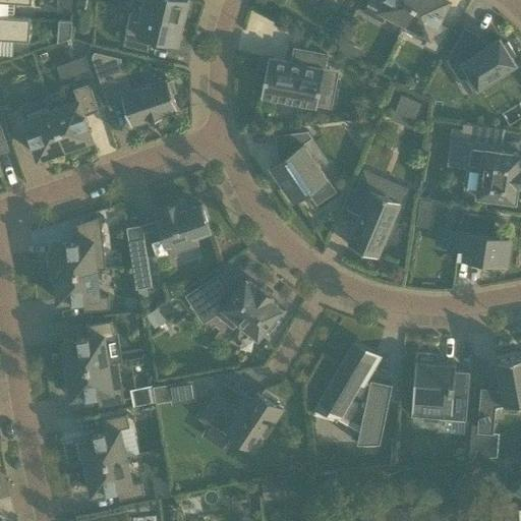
[(145,0),(142,11),(182,20),(187,0),(145,0)]
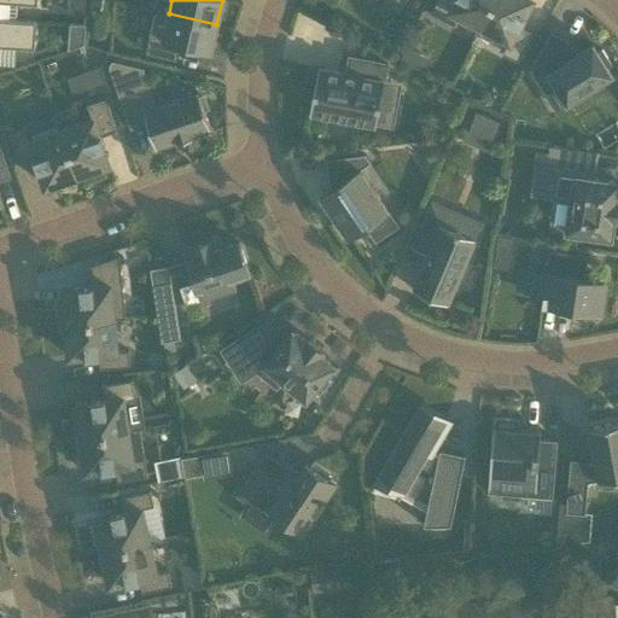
[(462,17),(479,25),(493,0),(437,0),(430,15),(454,27),(462,17)]
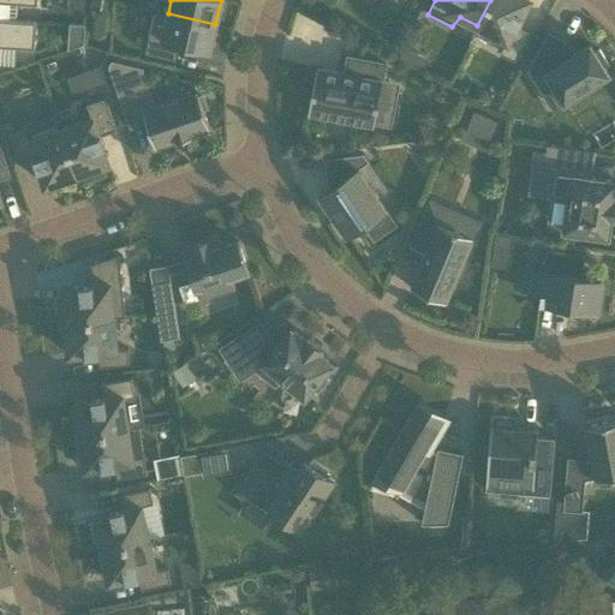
[(490,0),(477,25),(506,41),(500,52),(515,60),(530,33),(518,25),(524,15),(521,15),(529,0),(490,0)]
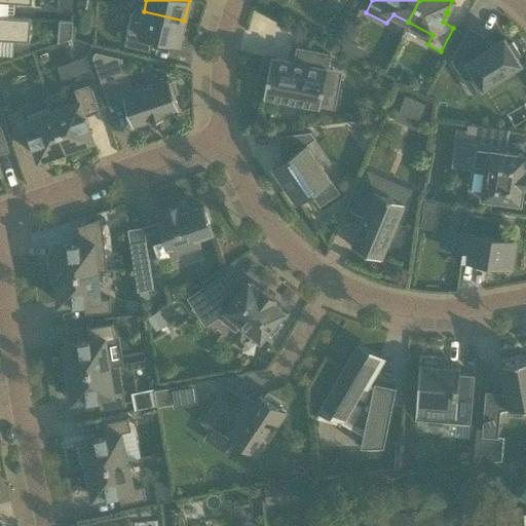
[(179,43),(184,21),(144,11),(133,9),(124,45),(150,51),(153,37),(179,43)]
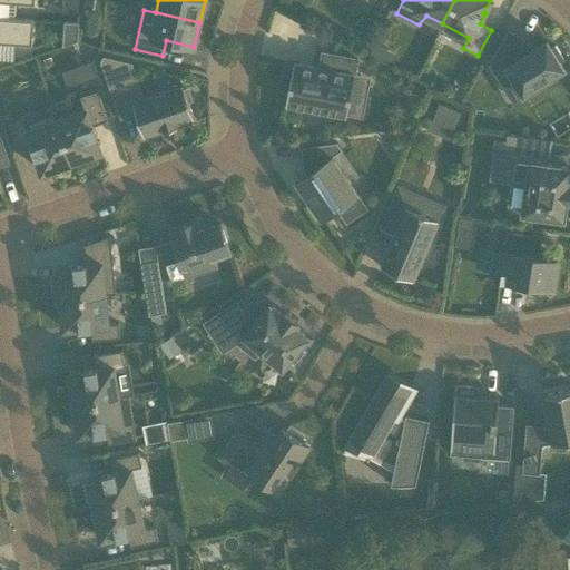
[(0,45),(30,47),(32,21),(0,19),(0,45)]
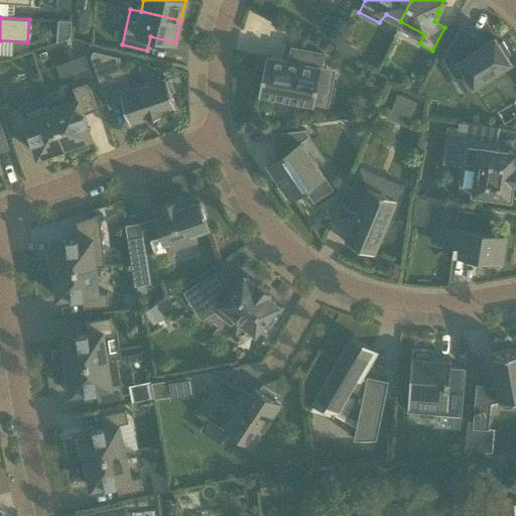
[(477,84),(479,87),(500,75),(497,71),(511,62),(507,55),(510,53),(503,41),(499,43),(495,37),(476,49),(471,40),(474,33),(460,26),(442,59),(457,82),(467,75),(474,86),(477,84)]
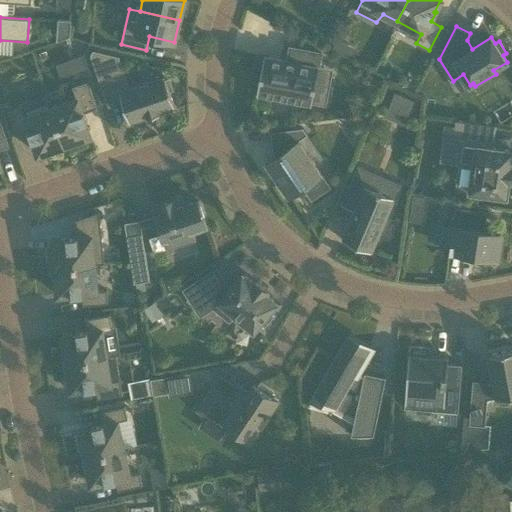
[(297,63),(264,56),(256,94),(311,105),(321,53),(299,49),(297,63)]
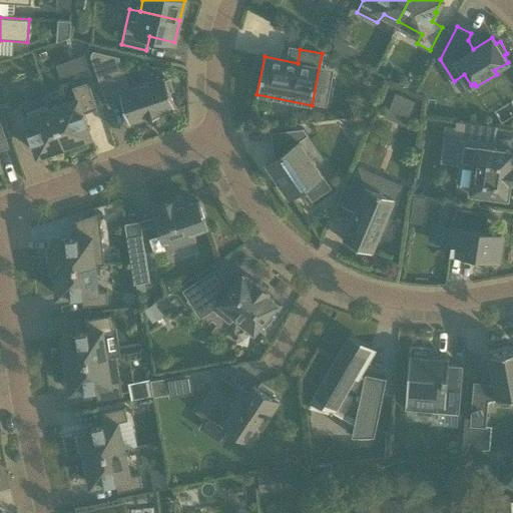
[(96,71),(111,65),(113,55),(93,50),(90,54),(96,71)]
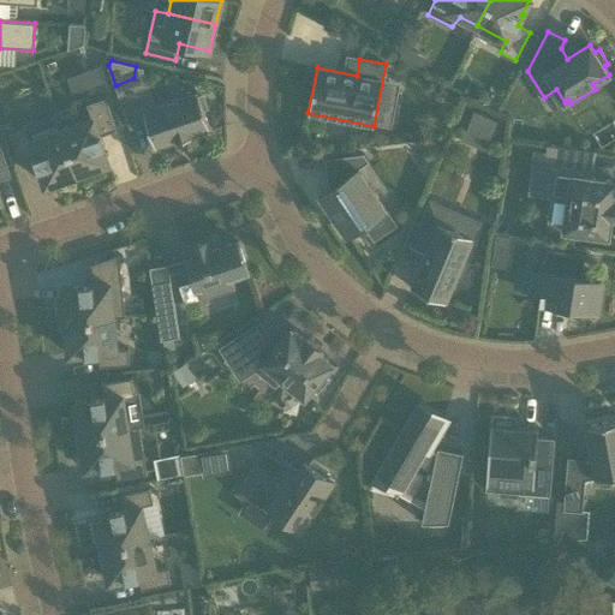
[(97,67),(83,72),(88,88),(102,83),(97,67)]
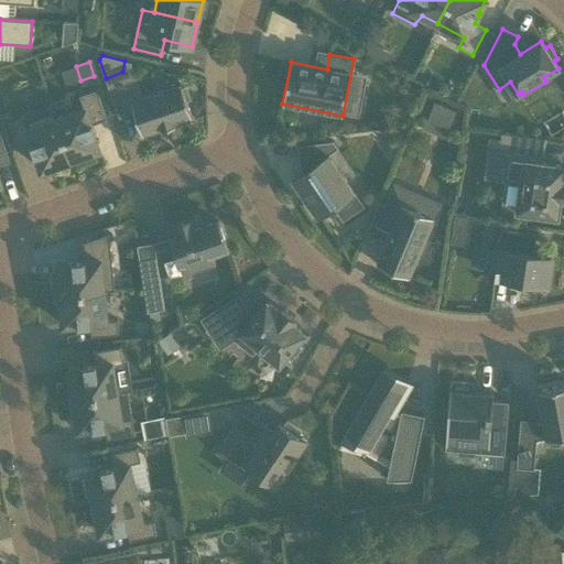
[(122,72),(106,78),(119,116),(120,116),(119,115),(133,110),(142,134),(162,128),(162,130),(175,126),(174,123),(192,118),(186,100),(191,98),(186,86),(182,88),(181,85),(132,101),(122,72)]
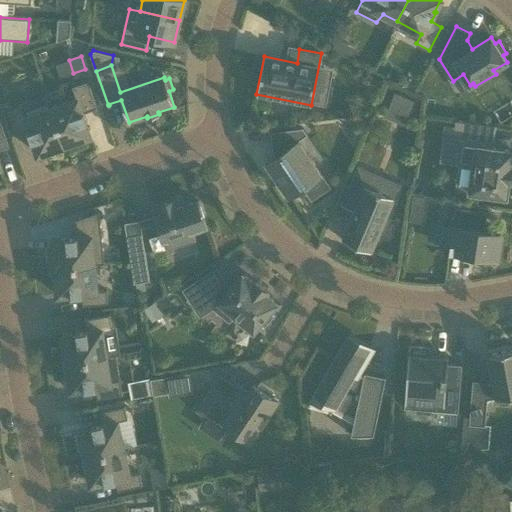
[(76,99),(51,107),(65,148),(85,141),(84,138),(90,136),(86,122),(87,122),(84,113),(97,108),(87,81),(72,86),(76,99)]
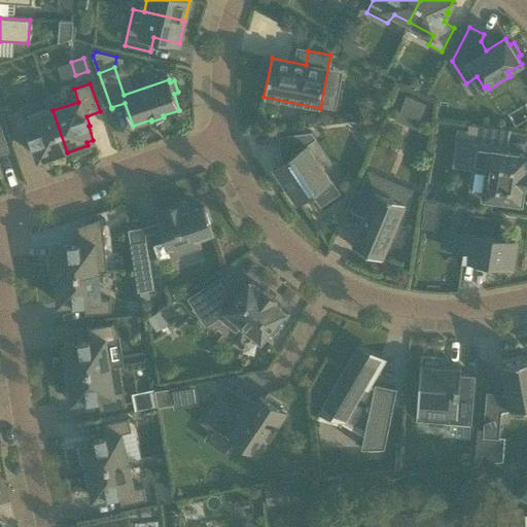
[(406,96),(399,109),(420,117),(425,104),(406,96)]
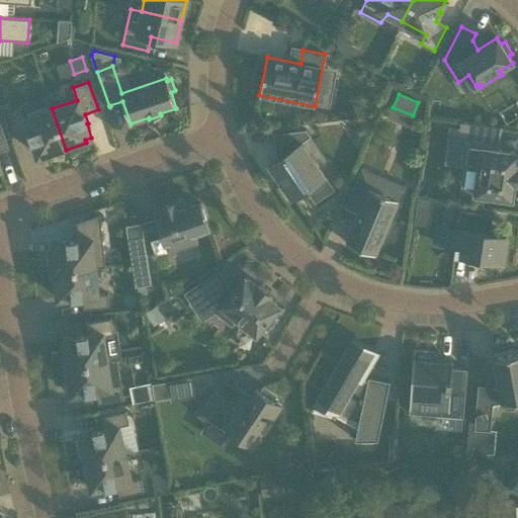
[(52,108),(25,117),(22,108),(8,112),(16,137),(28,133),(31,143),(33,143),(37,156),(45,154),(46,157),(66,150),(52,108)]
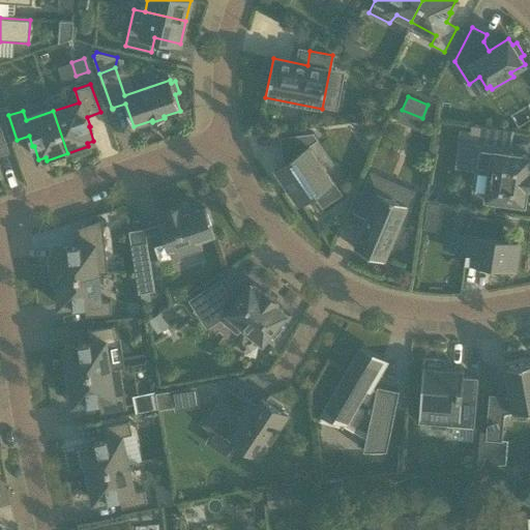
[(528,183),(526,183),(527,175),(529,176),(529,173),(529,172),(528,173),(529,158),(529,155),(508,152),(511,130),(471,124),(470,130),(460,128),(457,147),(461,147),(459,165),(490,169),(486,198),(524,203),(526,186),(528,186),(528,183)]
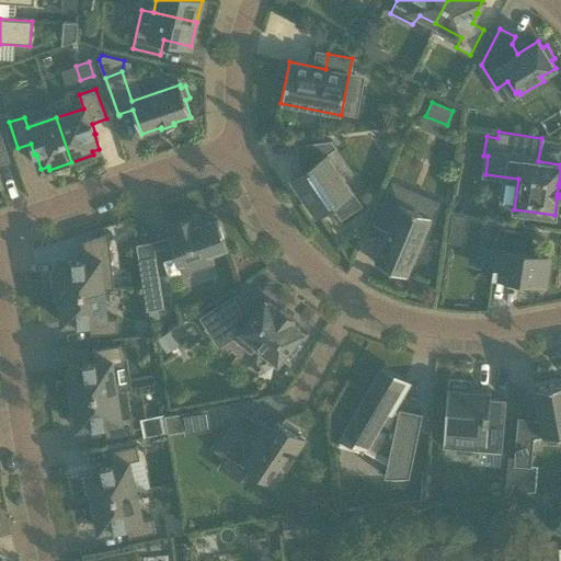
[(300,172),(290,179),(316,215),(352,190),(327,152),(334,147),(335,149),(336,147),(332,140),(296,145),(300,172)]
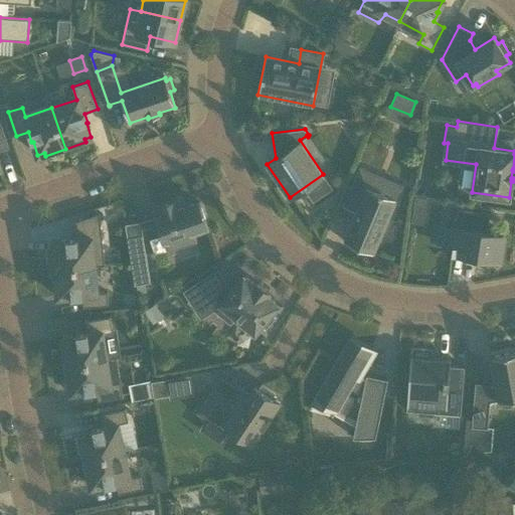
[(368,187),(374,174),(359,167),(343,206),(356,211),(344,240),(373,253),(396,198),(368,187)]
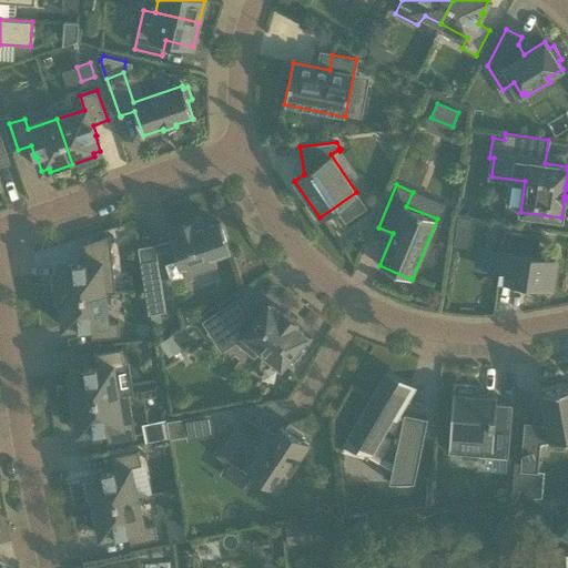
[(473,245),(474,215),(459,215),(458,244),(473,245)]
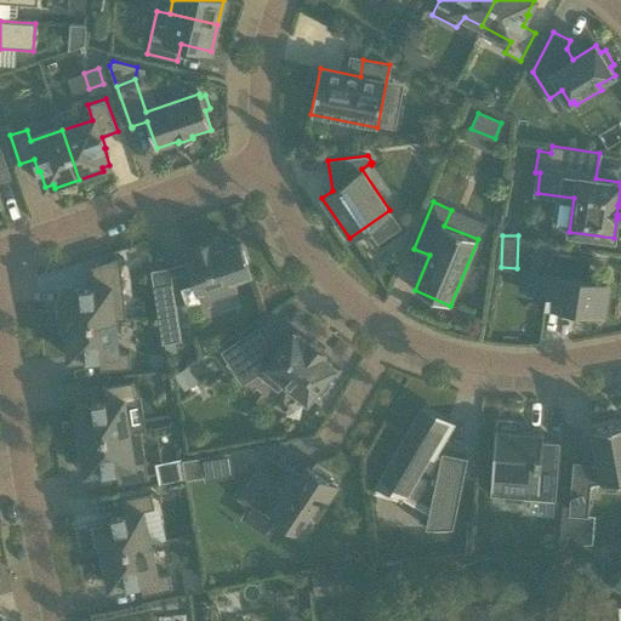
[(234,289),(231,279),(250,272),(240,243),(221,250),(216,237),(187,246),(192,260),(187,262),(197,291),(200,290),(204,300),(234,289)]
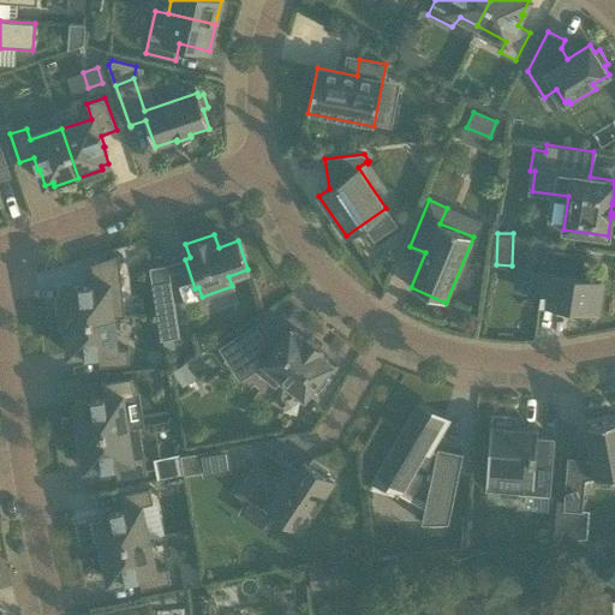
[(585,255),(547,249),(539,303),(596,311),(601,279),(581,275),(585,255)]
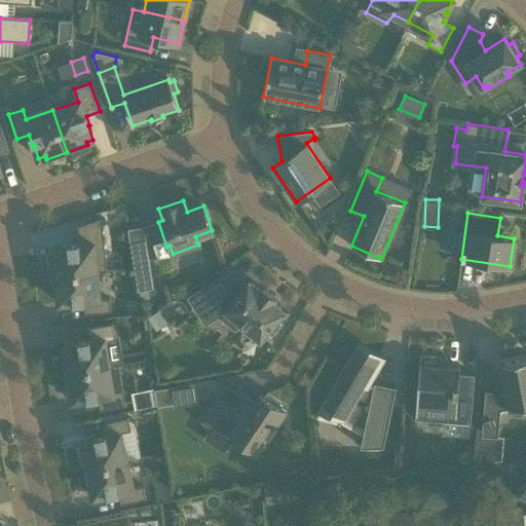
[(97,271),(107,270),(102,218),(77,226),(78,242),(68,243),(68,245),(53,246),(53,253),(50,253),(52,275),(55,275),(55,274),(97,270),(97,271)]
